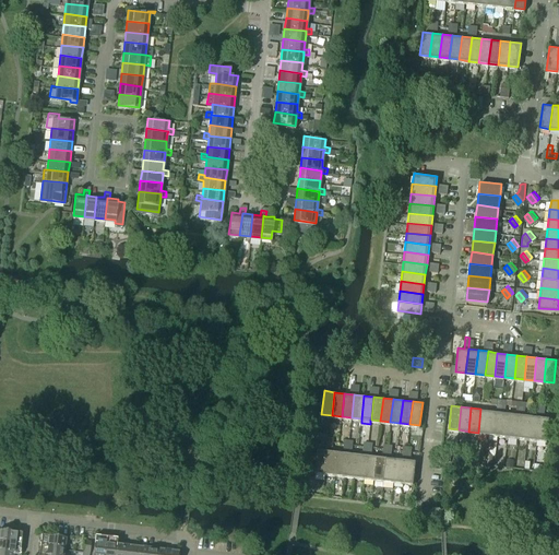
[(478,433),(488,434),(490,410),(480,409),(478,433)]
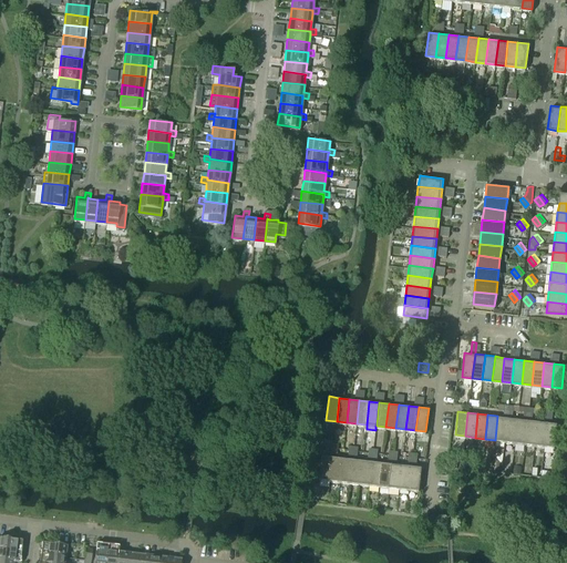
[(495,440),(505,441),(507,417),(497,416),(495,440)]
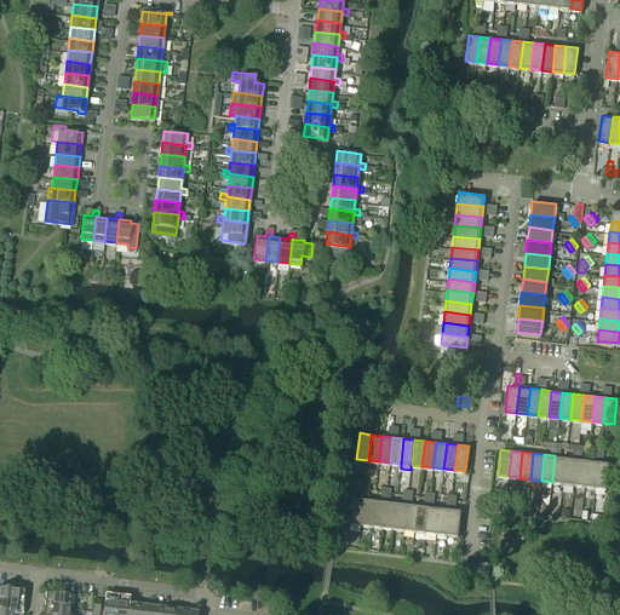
[(552,482),(563,483),(566,457),(555,455),(552,482)]
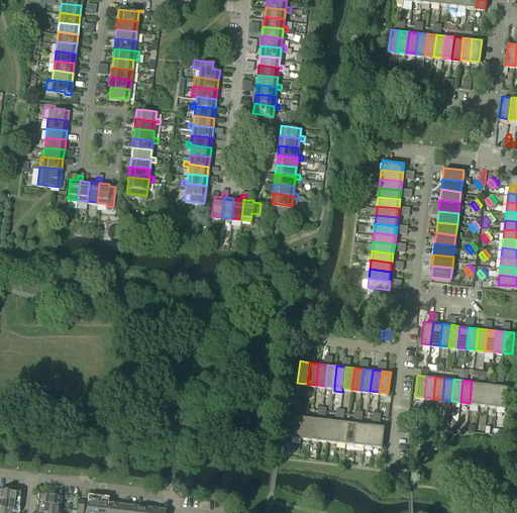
[(470,403),(479,404),(481,382),(472,381),(470,403)]
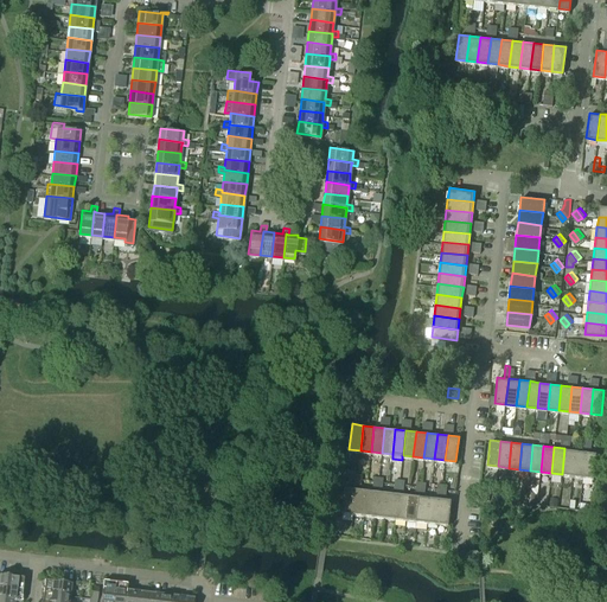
[(562,474),(573,475),(575,449),(564,448),(562,474)]
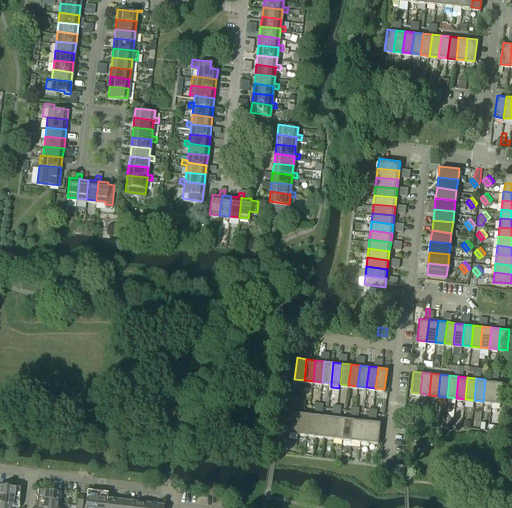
[(483,401),(492,402),(494,380),(485,379),(483,401)]
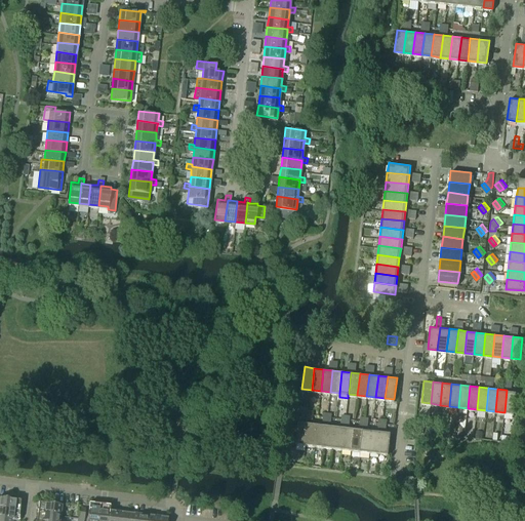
[(507,390),(505,412),(514,413),(516,391),(507,390)]
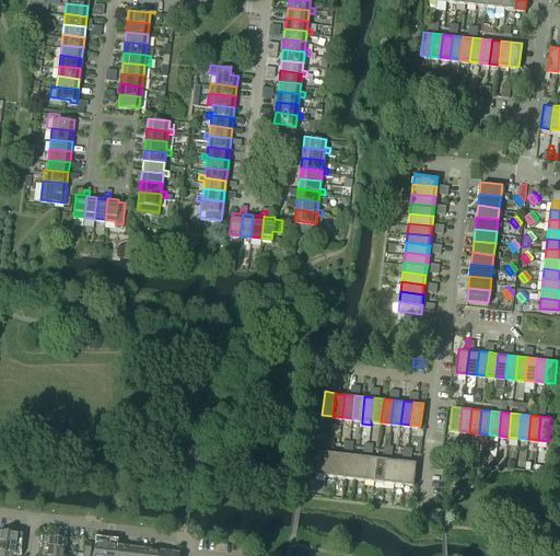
[(363,449),(368,450),(369,441),(364,440),(364,439),(360,439),(359,444),(364,444),(363,449)]
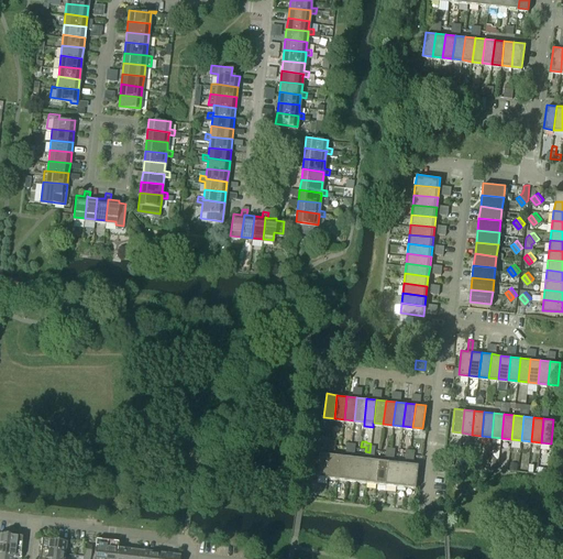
[(317,475),(328,477),(330,452),(320,451),(317,475)]
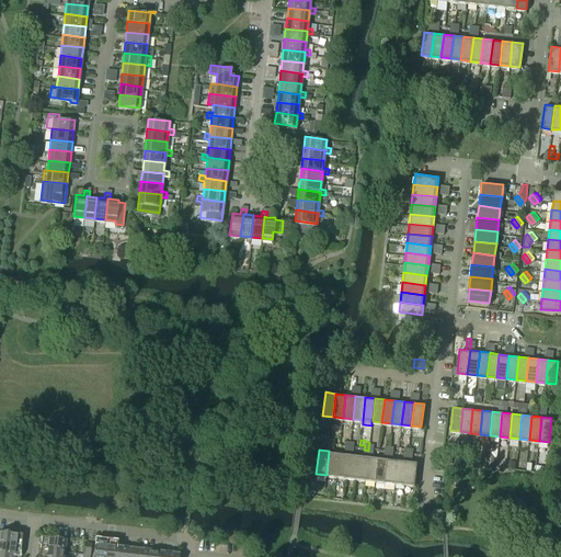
[(327,475),(336,476),(339,452),(329,451),(327,475)]
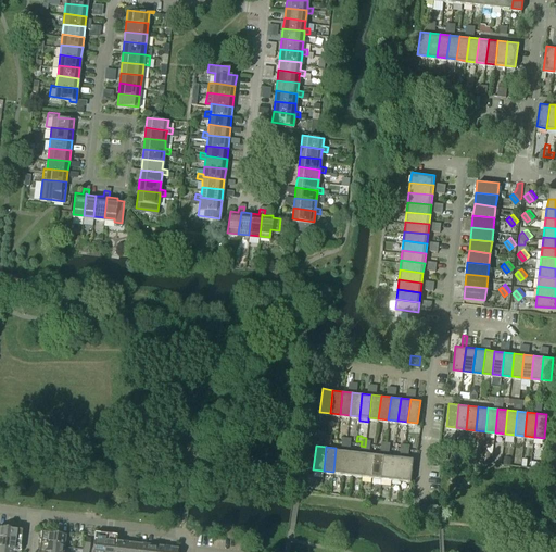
[(333,472),(343,473),(345,449),(336,448),(333,472)]
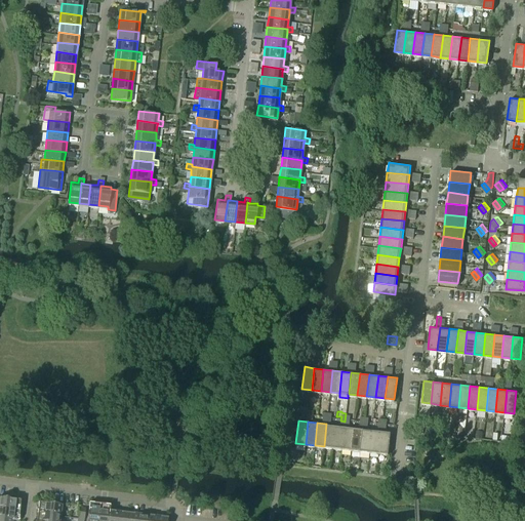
[(324,446),(333,447),(335,425),(326,424),(324,446)]
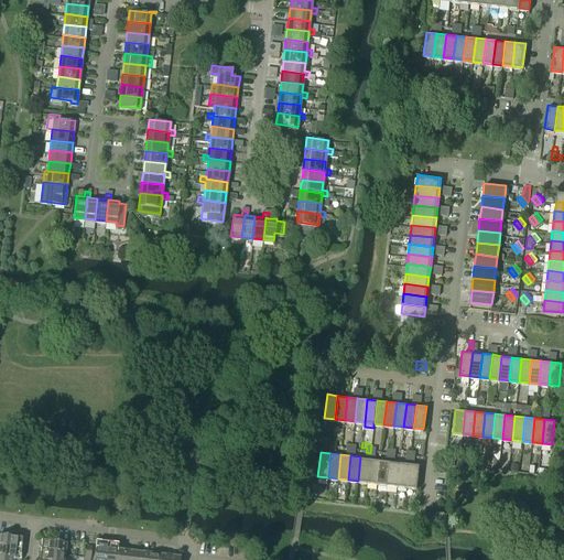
[(358,481),(367,482),(370,458),(360,456),(358,481)]
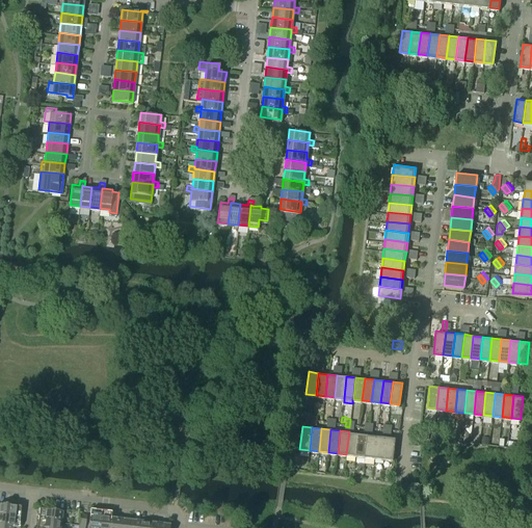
[(346,454),(355,455),(358,432),(349,431),(346,454)]
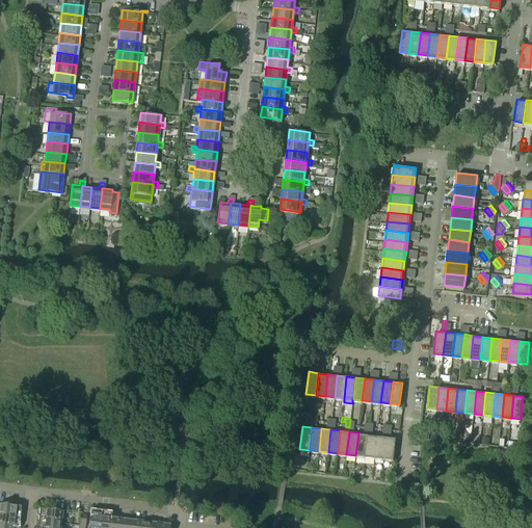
[(355,455),(365,456),(368,434),(358,432),(355,455)]
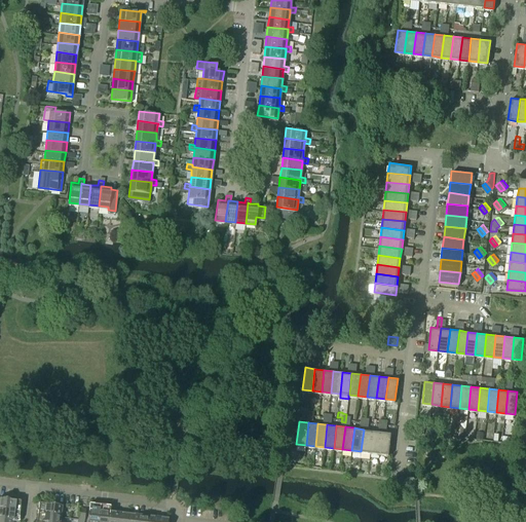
[(361,451),(370,452),(373,431),(364,430),(361,451)]
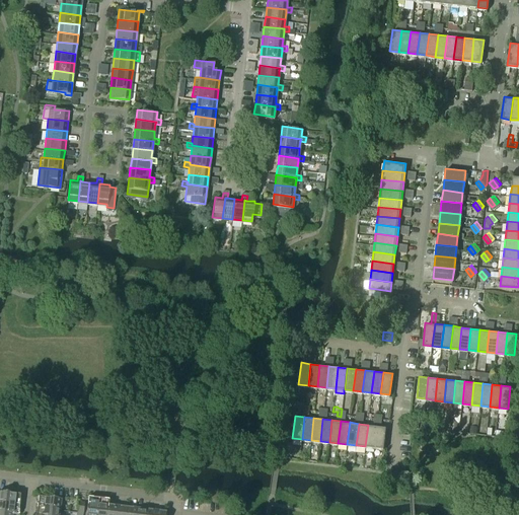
[(365,446),(374,447),(377,426),(368,425),(365,446)]
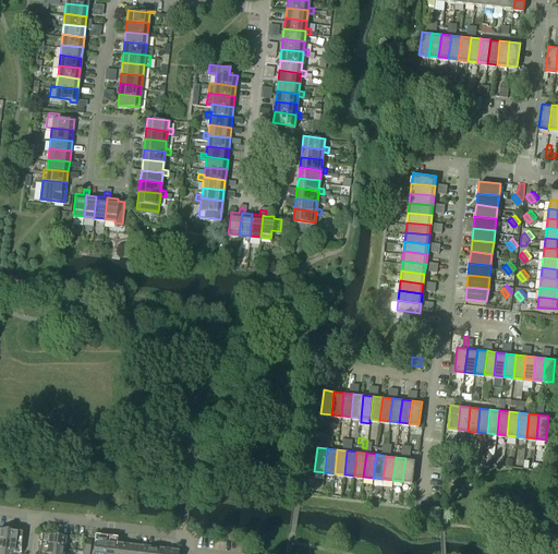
[(405,458),(402,481),(413,482),(415,459),(405,458)]
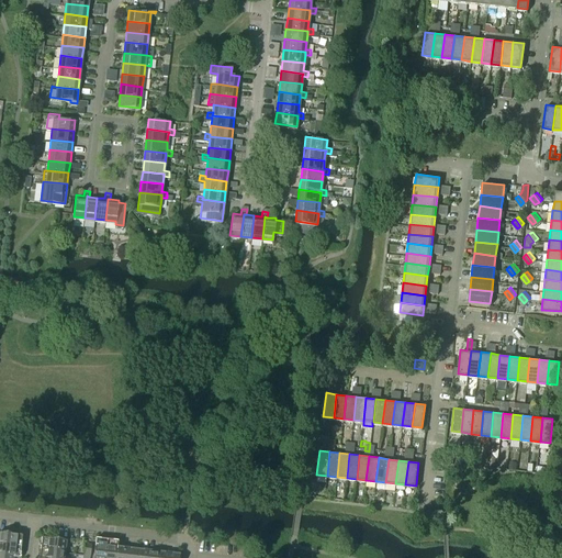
[(0,542),(21,545),(22,534),(0,531),(0,542)]
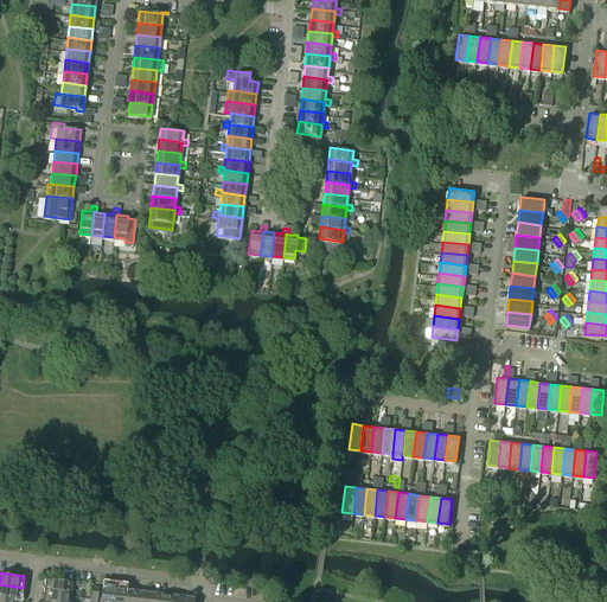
[(45,578),(44,590),(70,593),(71,581),(45,578)]
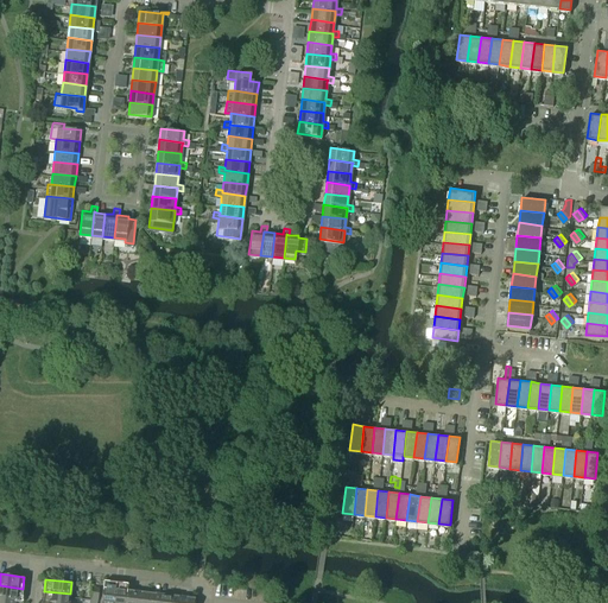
[(100,602),(113,602),(115,581),(103,579),(100,602)]
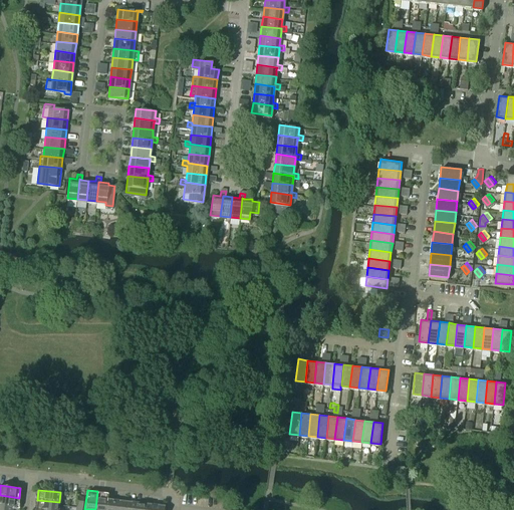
[(104,509),(106,498),(107,498),(107,493),(97,491),(95,509),(104,509)]
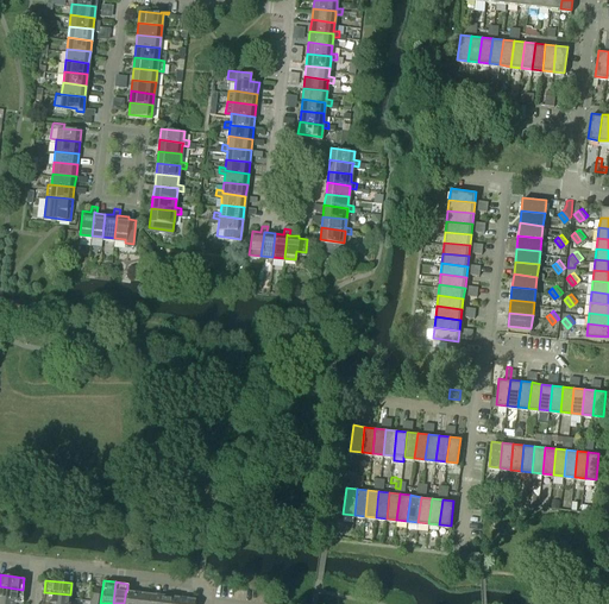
[(0,586),(0,598),(16,601),(22,602),(23,590),(0,586)]
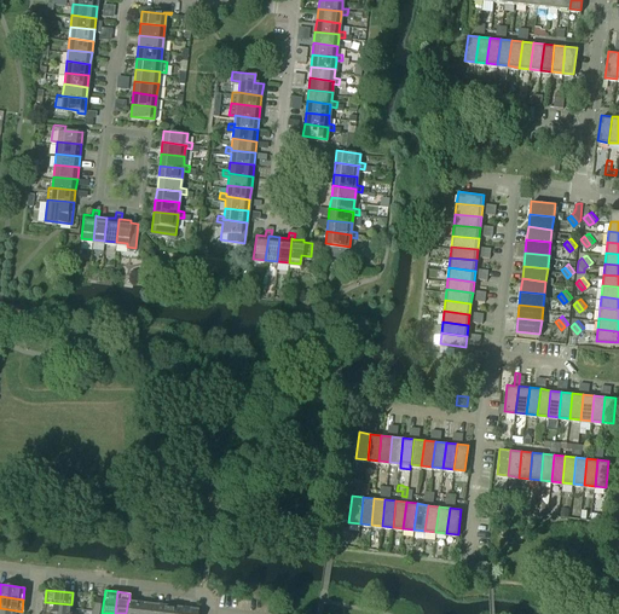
[(126,613),(138,613),(140,601),(129,600),(128,600),(126,613)]
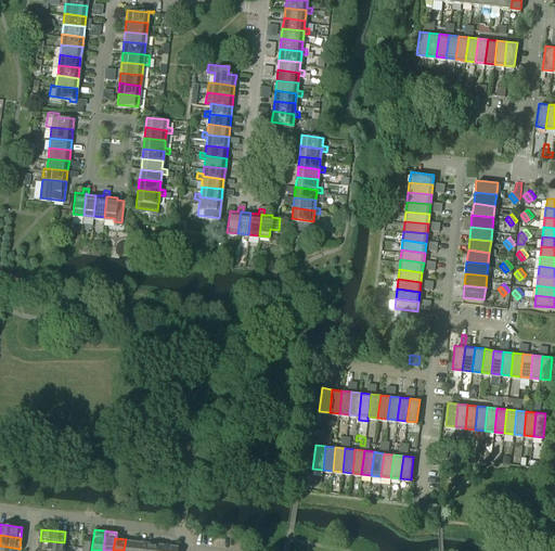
[(124,550),(134,550),(136,540),(126,539),(124,550)]
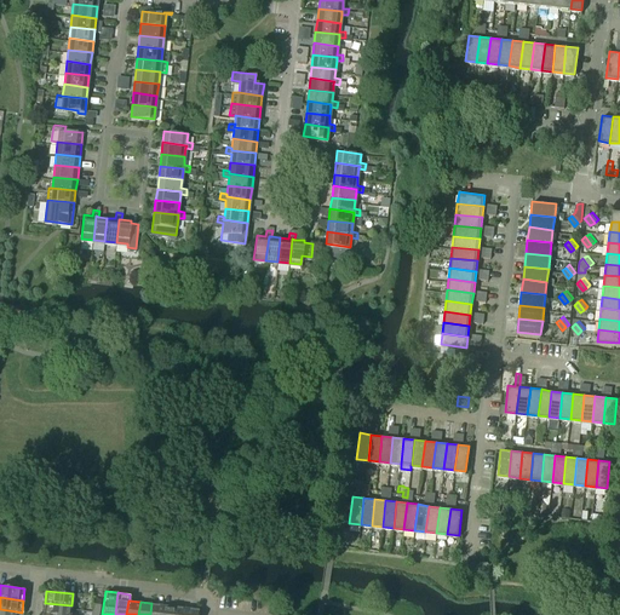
[(44,614),(45,614),(49,614),(50,614),(49,614),(70,614),(72,605),(45,603),(44,614)]
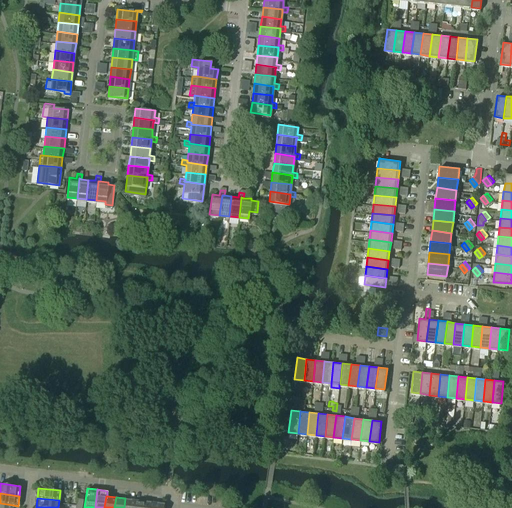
[(124,507),(133,507),(135,499),(125,498),(124,507)]
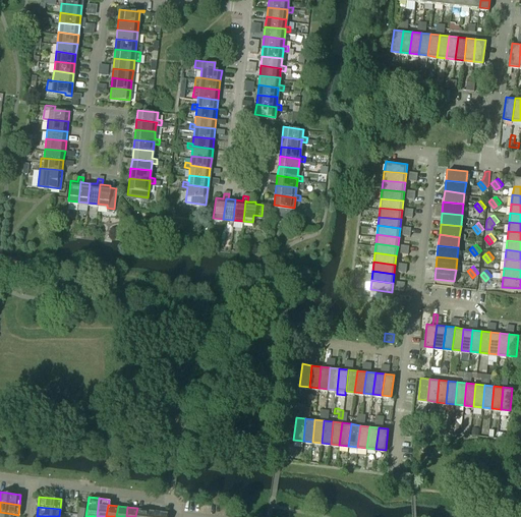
[(135,516),(146,516),(147,509),(137,508),(135,516)]
